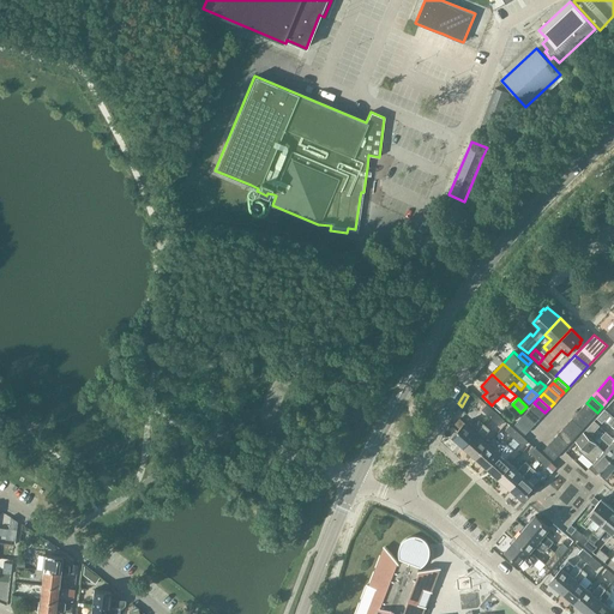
[(545,413),(534,403),(529,409),(540,419),(545,413)]
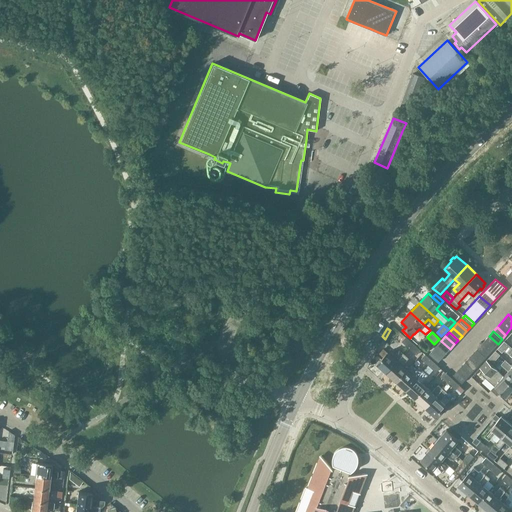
[(489,336),(485,340),(494,348),(498,344),(489,336)]
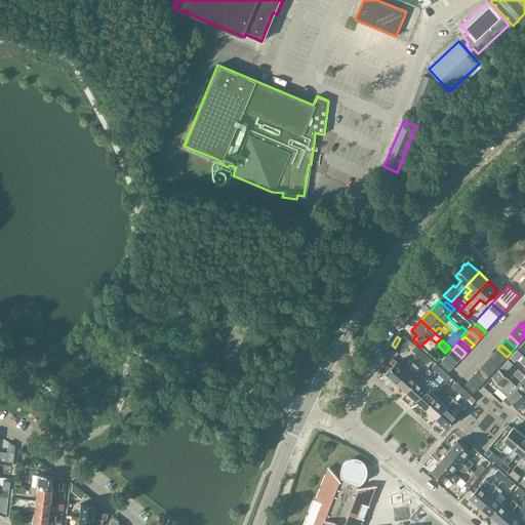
[(419,357),(423,352),(416,346),(412,350),(415,353),(419,357)]
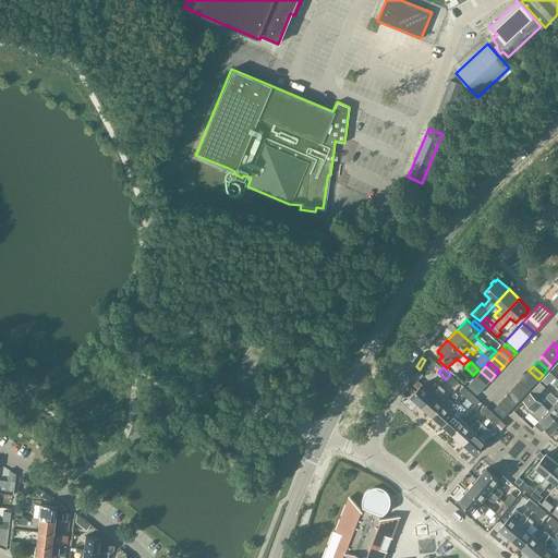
[(538,379),(529,371),(524,375),(534,385),(538,379)]
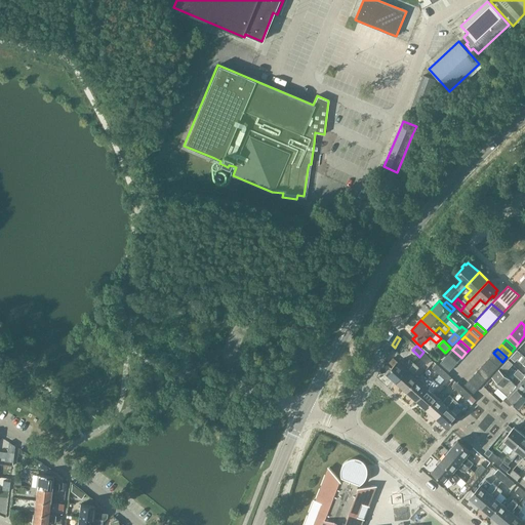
[(452,350),(448,354),(457,362),(461,358),(452,350)]
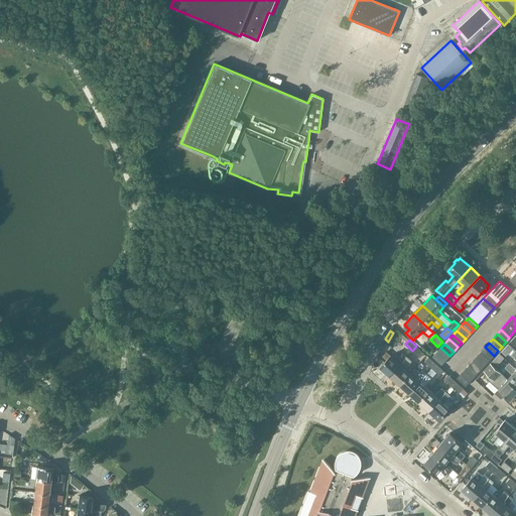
[(515,351),(508,344),(501,352),(506,356),(508,353),(515,360),(515,351)]
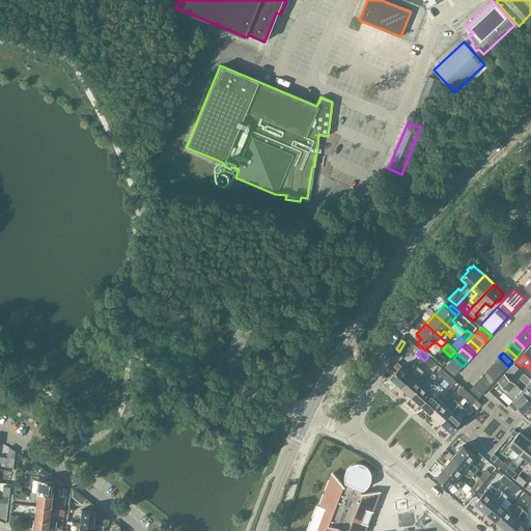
[(428,356),(424,361),(431,368),(437,363),(428,356)]
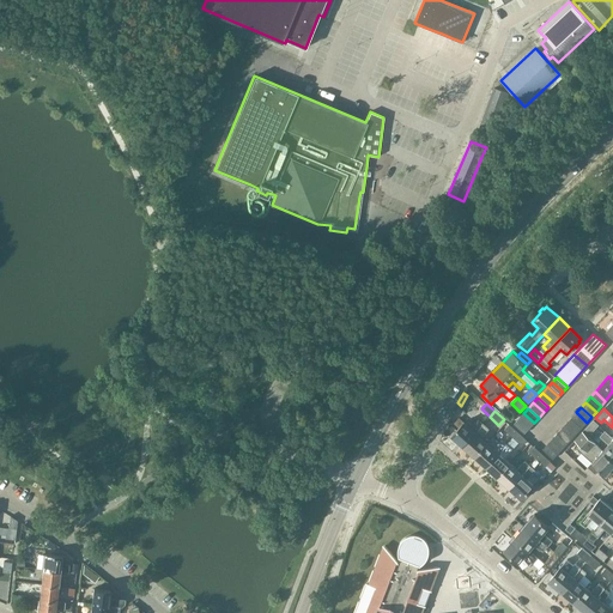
[(463,447),(484,424),(490,417),(485,412),(474,424),(466,416),(455,429),(456,430),(451,436),(463,447)]
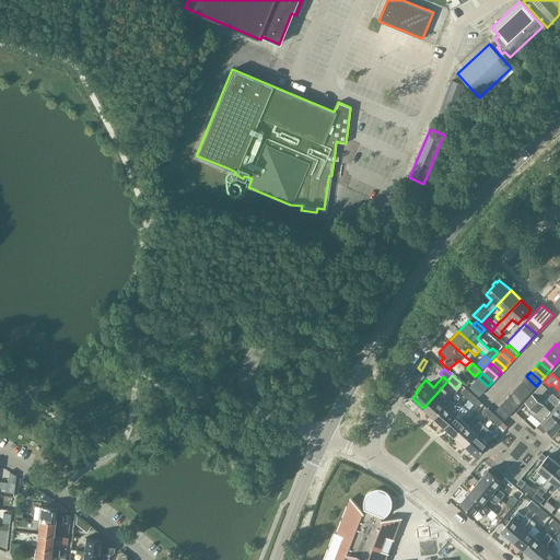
[(536,386),(526,376),(522,382),(532,391),(536,386)]
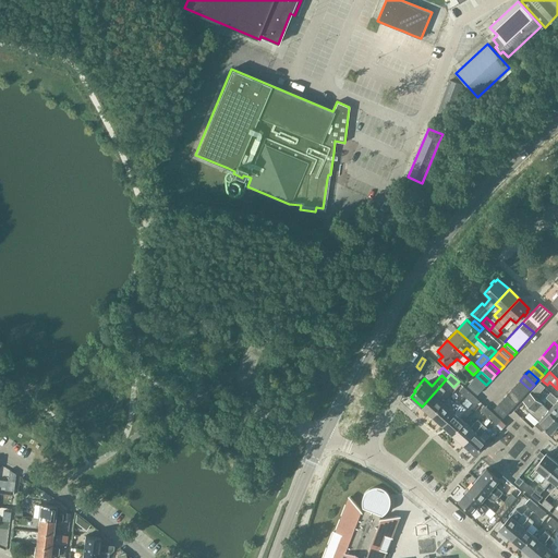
[(486,385),(476,376),(472,380),(482,390),(486,385)]
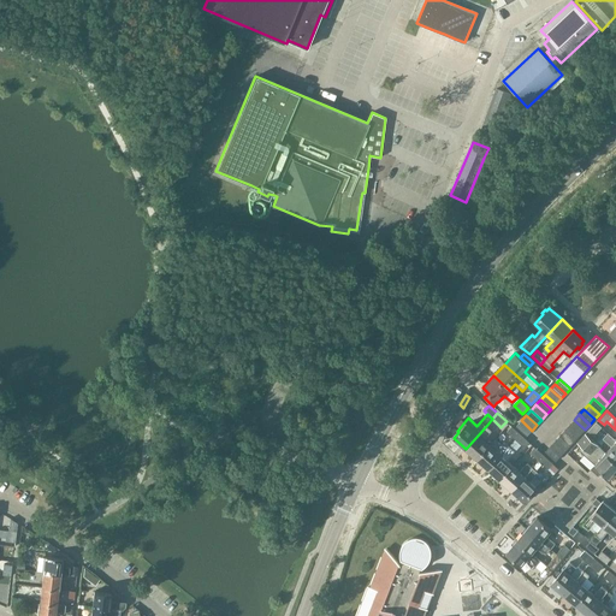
[(532,431),(521,420),(516,426),(527,436),(532,431)]
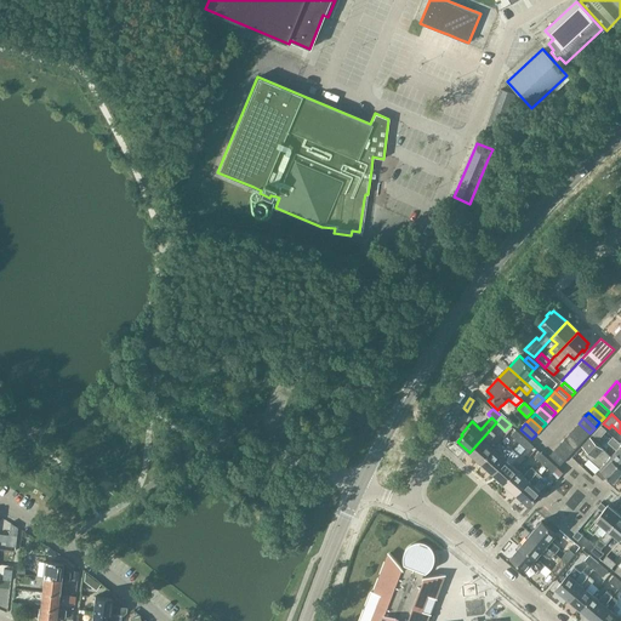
[(590,433),(579,423),(574,428),(585,438),(590,433)]
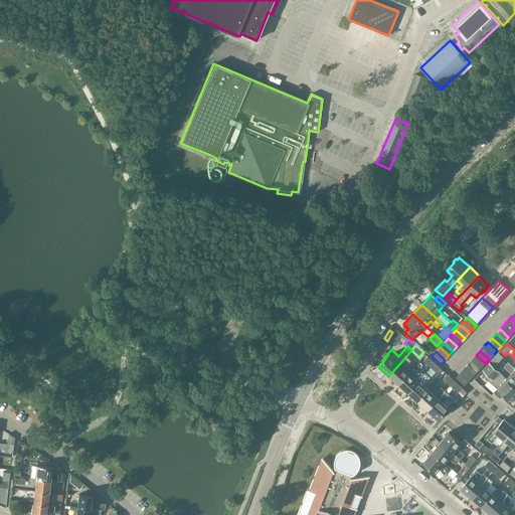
[(503,357),(499,353),(498,353),(492,360),(496,364),(503,357)]
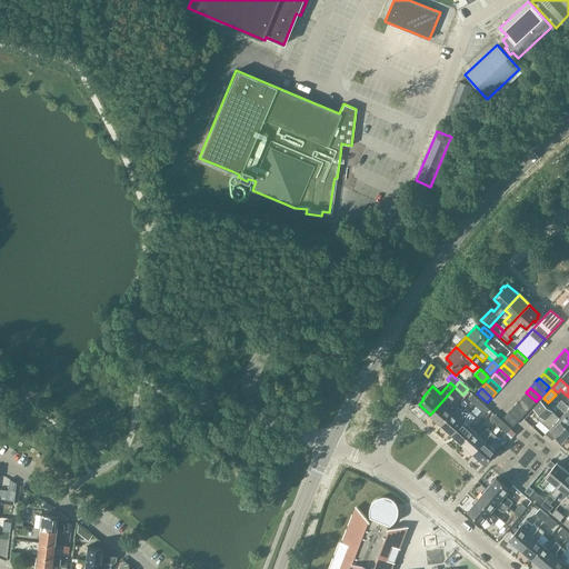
[(526,392),(521,397),(531,407),(536,401),(526,392)]
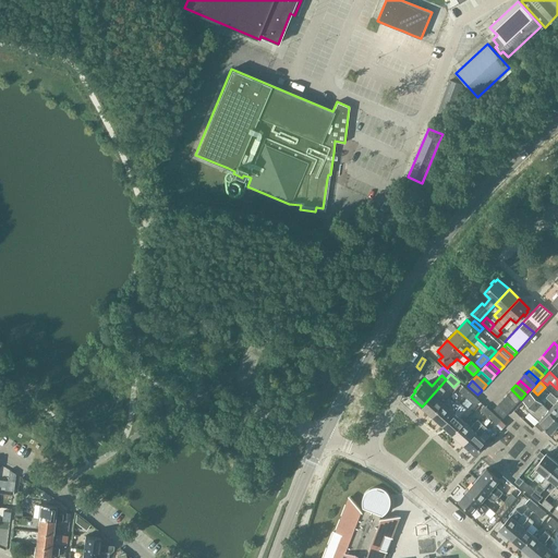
[(440,386),(422,407),(432,415),(444,403),(438,398),(445,390),(440,386)]
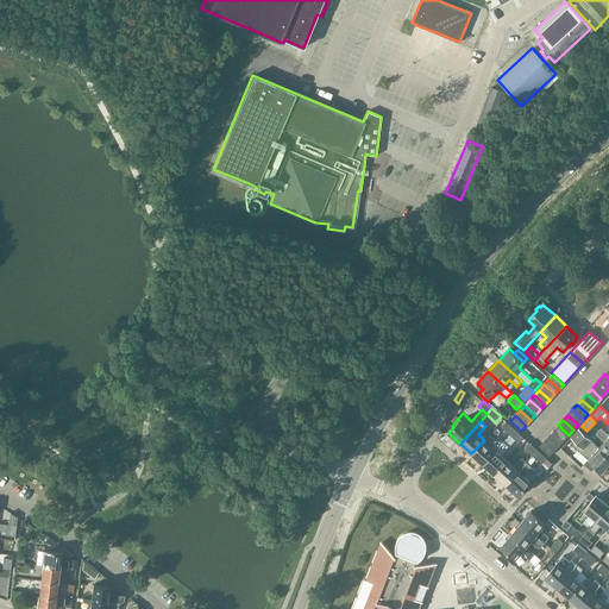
[(509,434),(514,429),(506,421),(501,427),(509,434)]
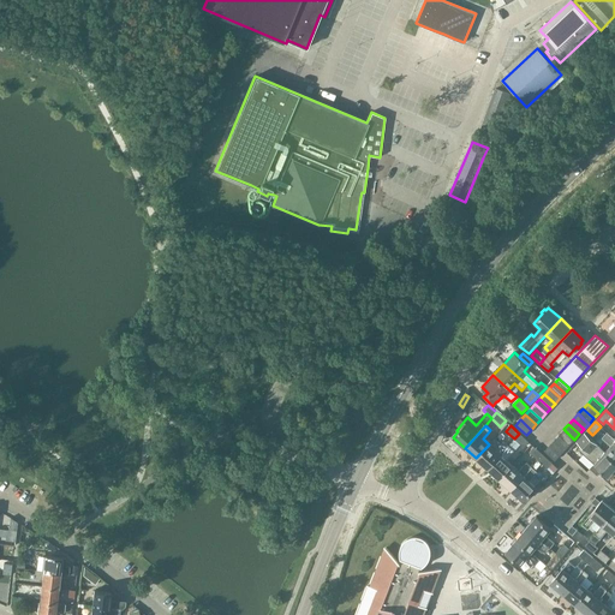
[(563,429),(559,435),(569,445),(574,440),(563,429)]
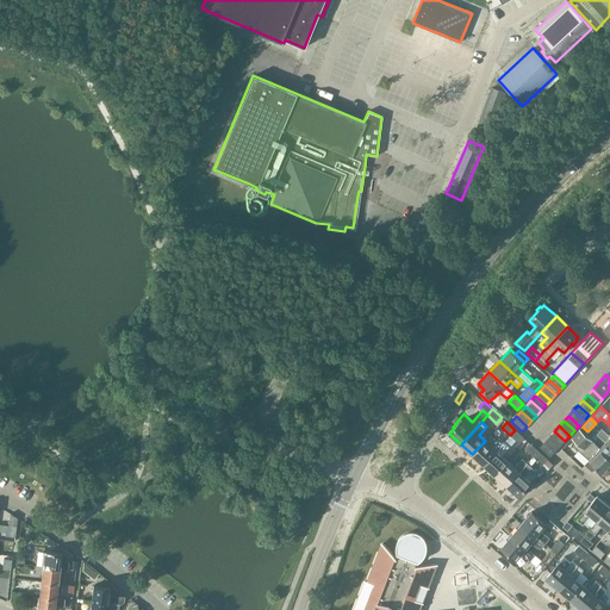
[(609,456),(601,448),(579,429),(572,439),(584,449),(582,450),(583,453),(605,474),(609,468),(609,456)]
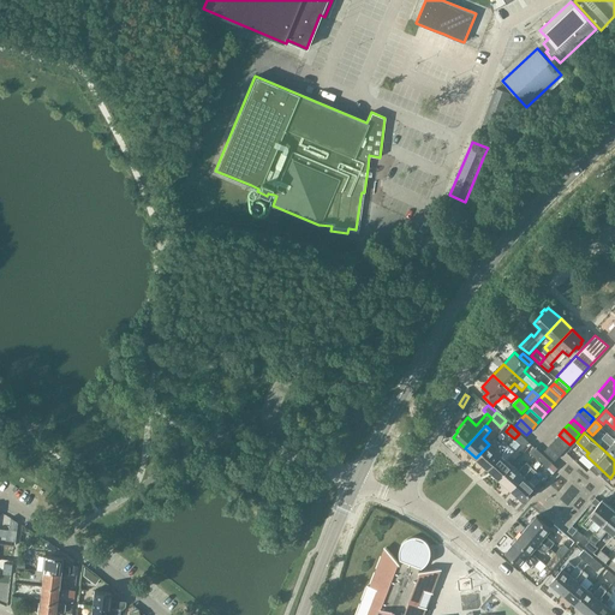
[(614,440),(607,433),(602,437),(610,446),(605,452),(614,460),(614,440)]
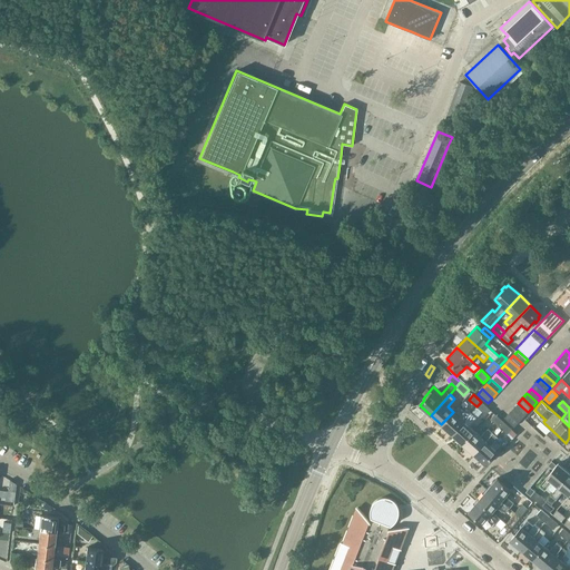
[(490,410),(481,402),(477,406),(482,412),(485,414),(490,410)]
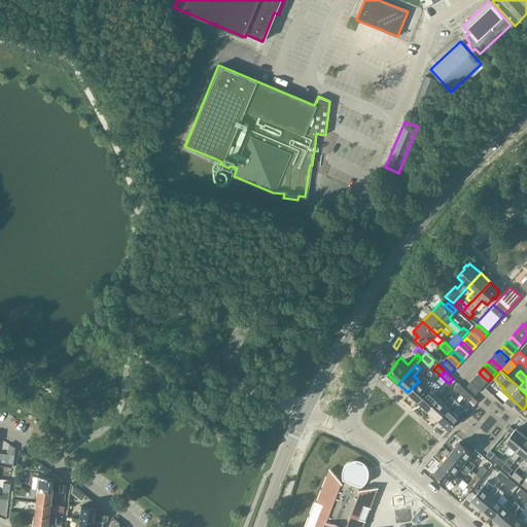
[(488,381),(479,373),(475,377),(484,385),(488,381)]
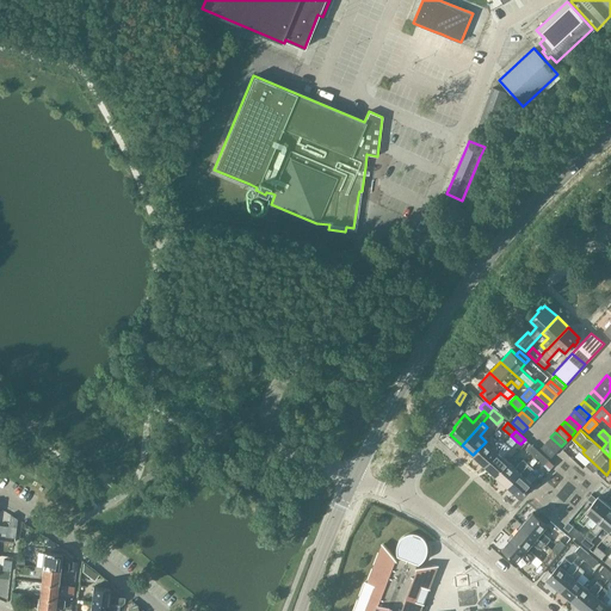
[(486,442),(473,455),(485,466),(505,443),(500,438),(498,440),(492,434),(486,442)]
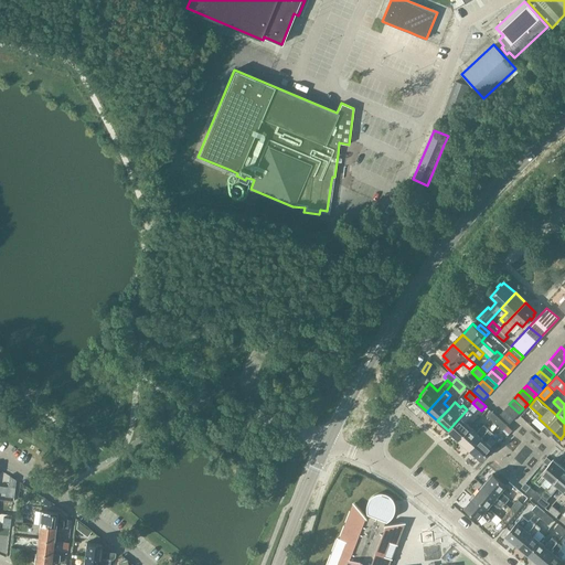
[(472,403),(467,409),(472,414),(478,408),(472,403)]
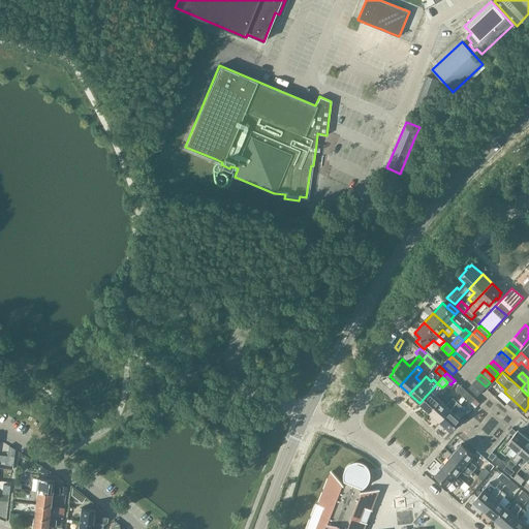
[(486,386),(476,378),(468,387),(477,396),(486,386)]
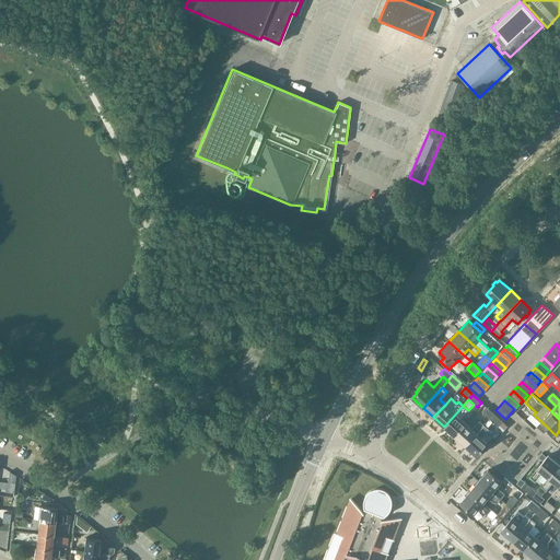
[(463,406),(444,427),(455,436),(466,423),(461,418),(468,410),(463,406)]
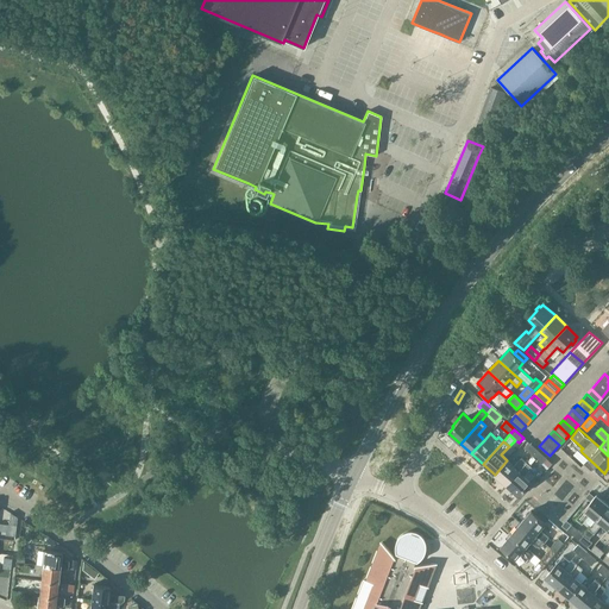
[(533,456),(538,450),(528,443),(523,447),(533,456)]
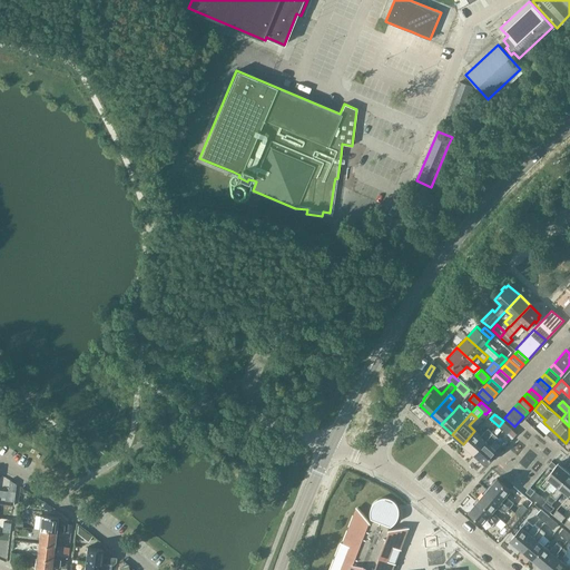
[(511,429),(503,421),(499,426),(502,430),(507,434),(511,429)]
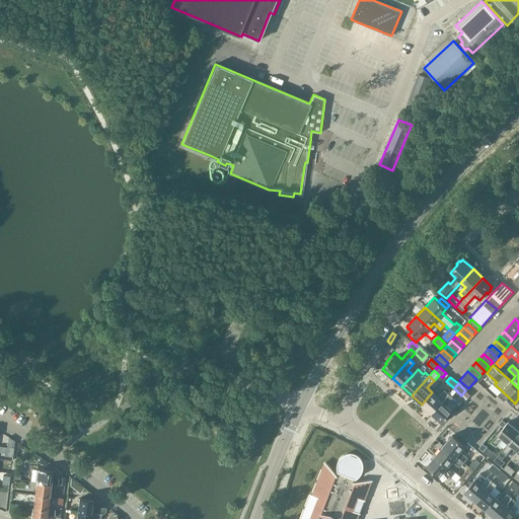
[(438,397),(432,392),(422,404),(431,414),(449,393),(444,390),(438,397)]
